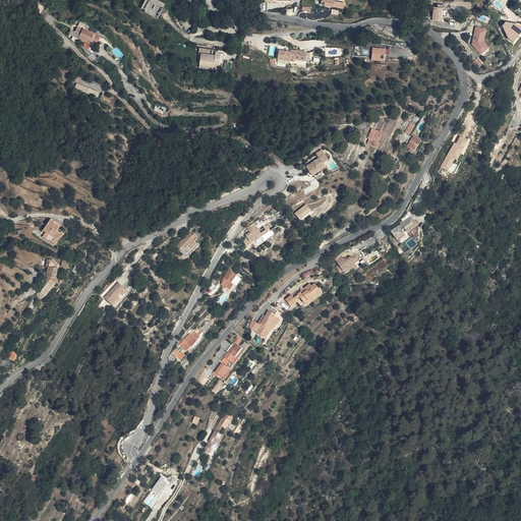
[(159,0),(146,0),(141,10),(160,17),(166,3),(159,0)]
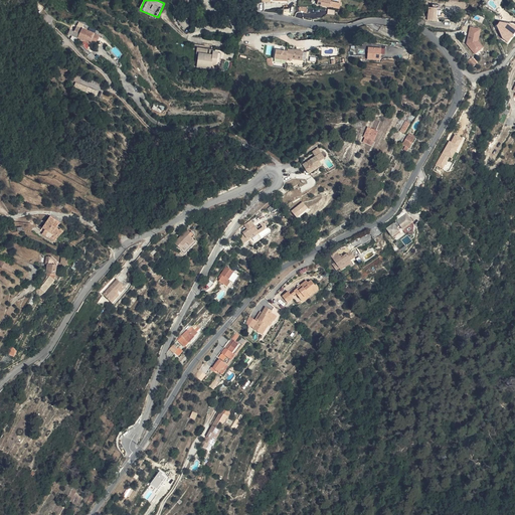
[(336,0),(329,0),(324,0),(324,8),(336,8),(336,0)]
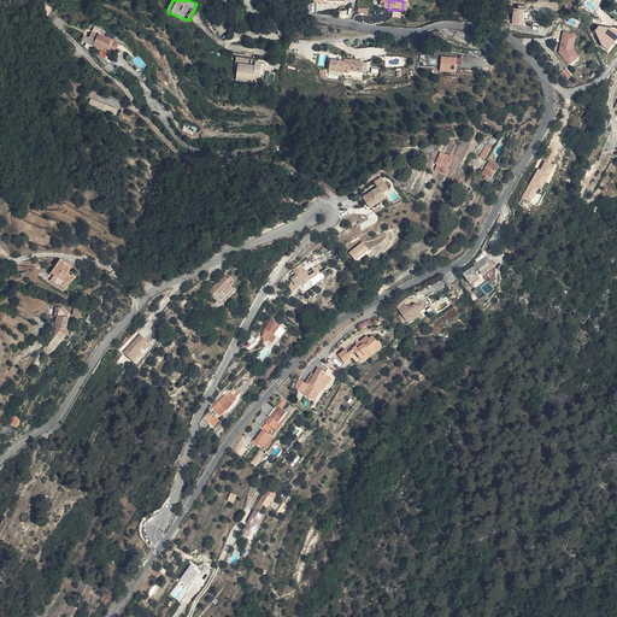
[(512,23),(523,25),(526,10),(515,9),(512,23)]
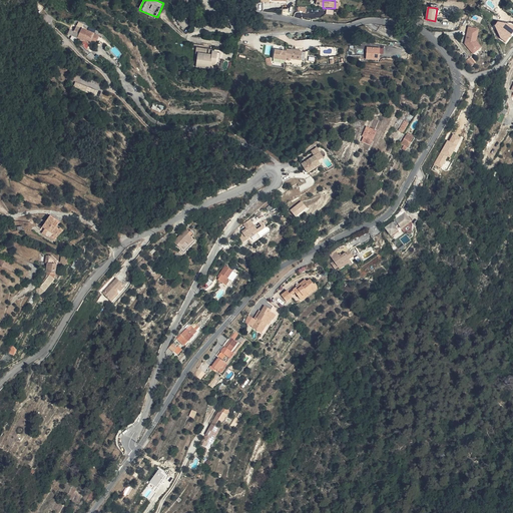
[(182,15),(179,17),(184,25),(190,21),(185,13),(182,15)]
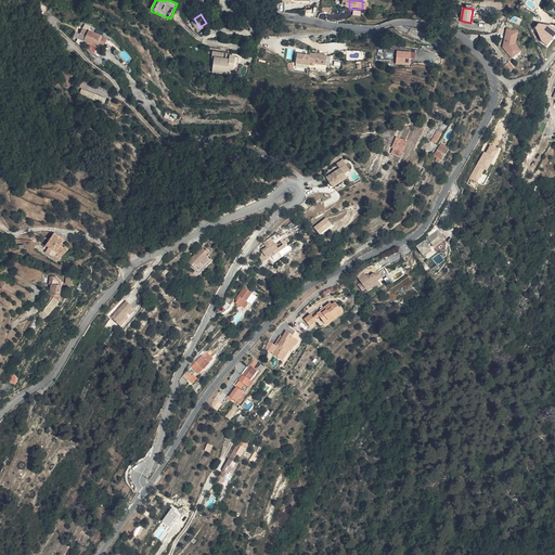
[(554,38),(554,27),(547,23),(545,26),(539,22),(532,31),(550,43),(554,38)]
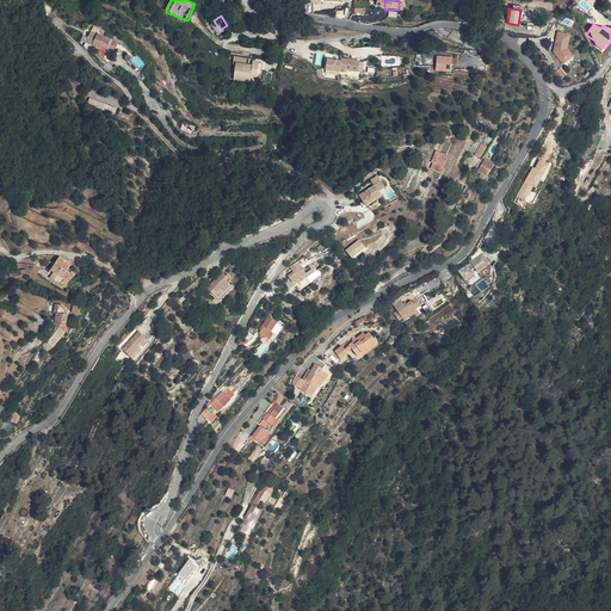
[(567,55),(573,43),(561,38),(554,56),(562,69),(572,63),(567,55)]
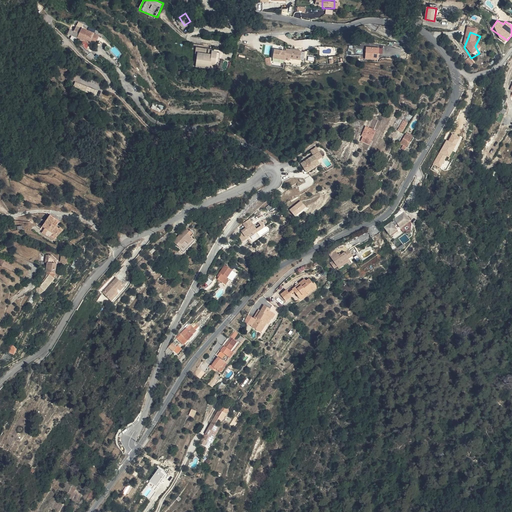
[(86,33),(79,33),(76,40),(82,43),(83,41),(84,37),(86,33)]
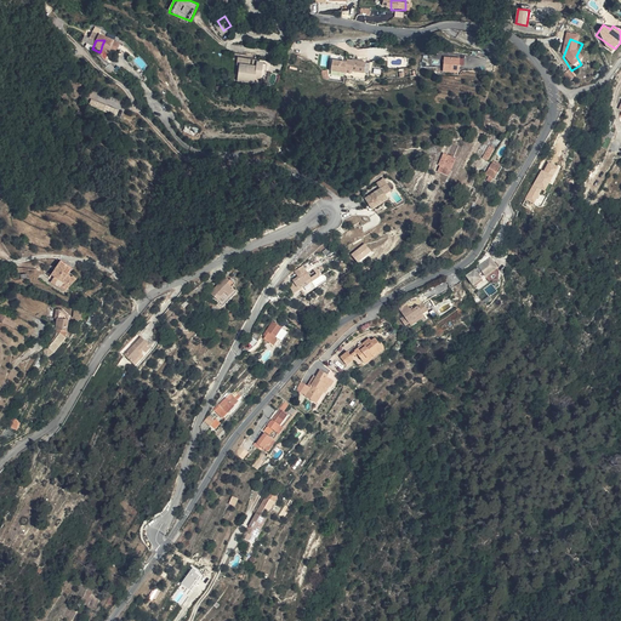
[(97,57),(104,62),(107,56),(100,52),(97,57)]
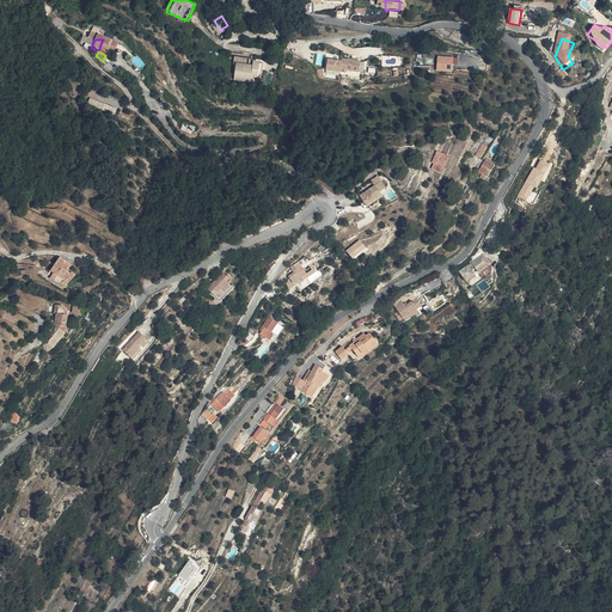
[(458,63),(458,56),(438,56),(438,71),(453,71),(453,63),(458,63)]
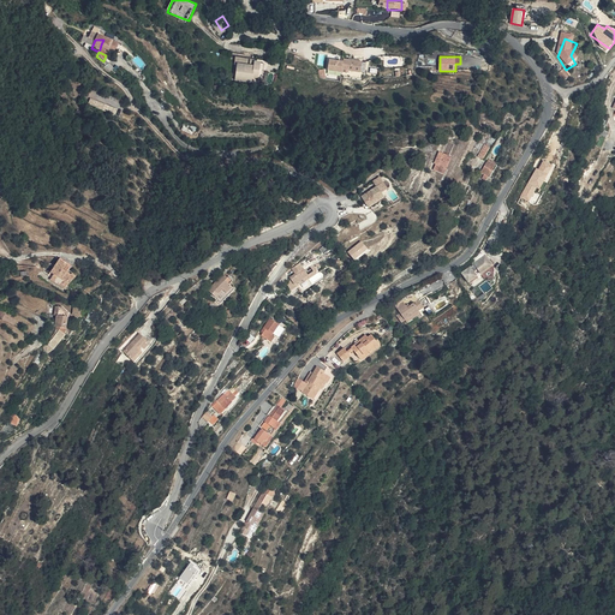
[(350,61),(348,67),(366,69),(368,60),(350,58),(350,61)]
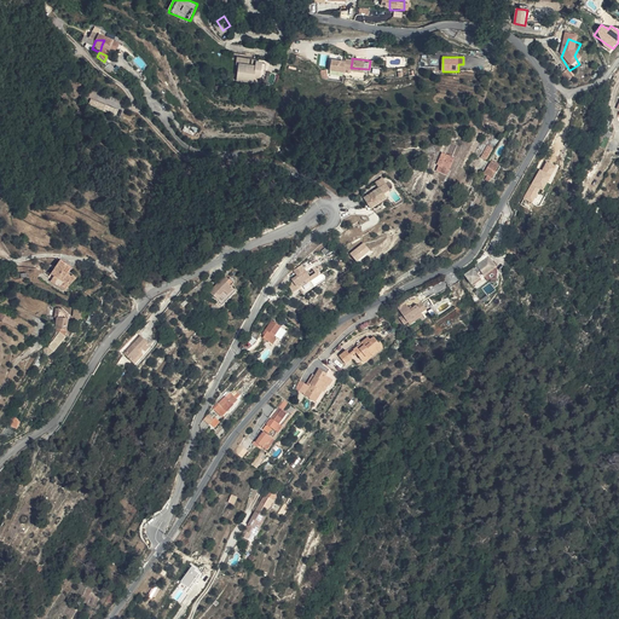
[(351,69),(351,68),(352,62),(337,59),(336,70),(351,73),(351,69)]
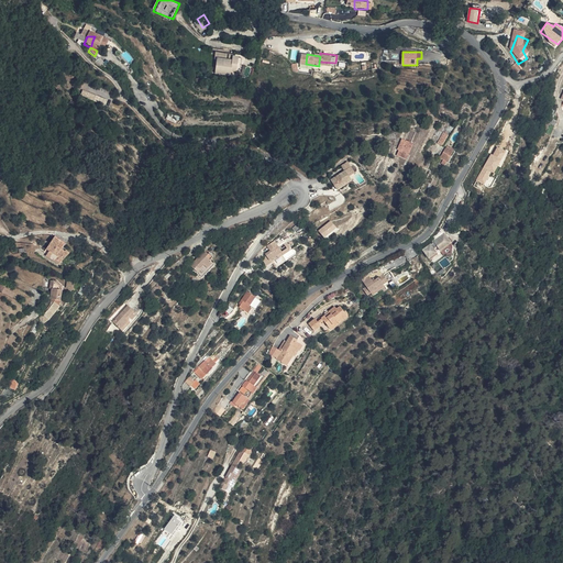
[(234,73),(240,74),(241,59),(236,59),(235,63),(220,62),(219,75),(234,77),(234,73)]
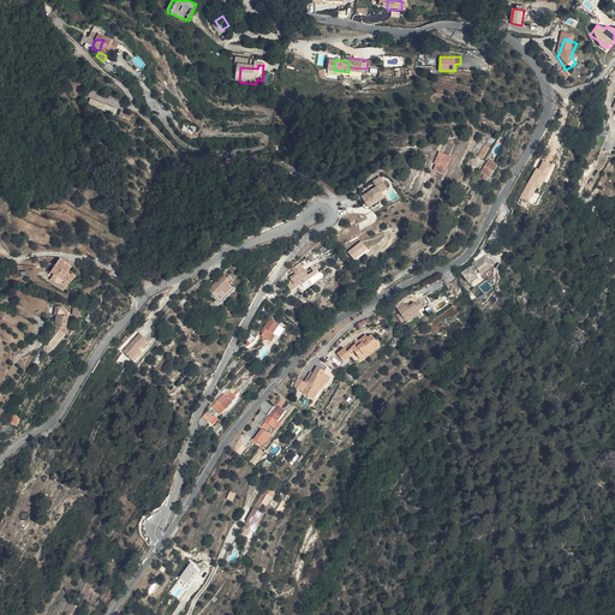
[(565,73),(556,78),(561,84),(568,79),(565,73)]
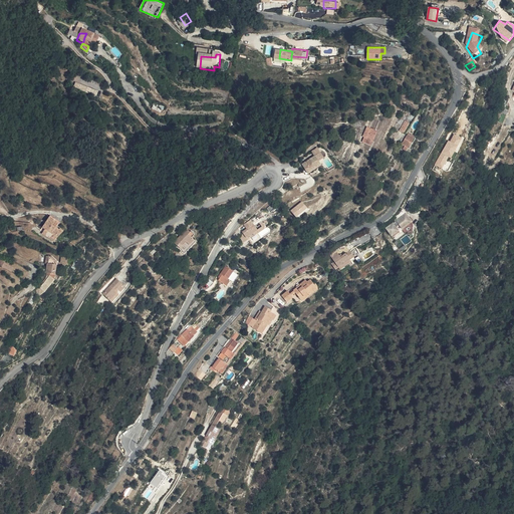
[(95,95),(97,91),(76,81),(74,85),(95,95)]
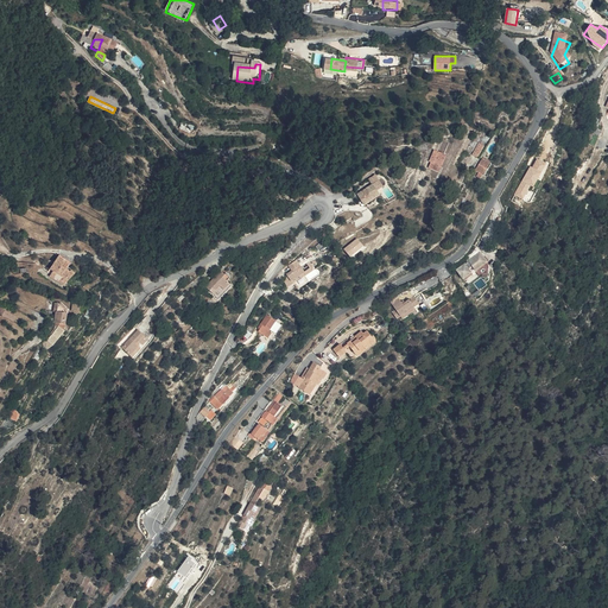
[(485,143),(479,139),(475,147),(480,151),(485,143)]
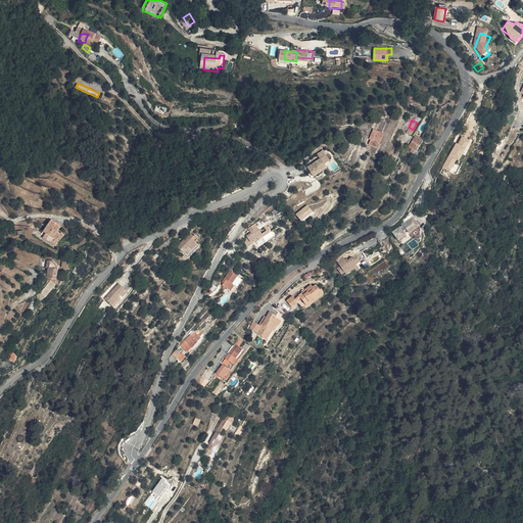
[(386,134),(379,130),(373,140),(376,142),(374,147),(378,149),(386,134)]
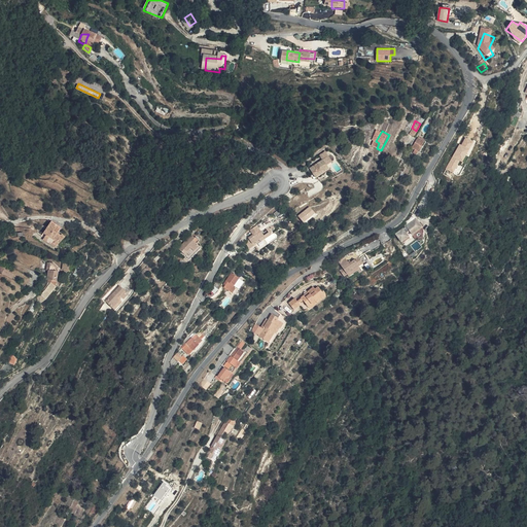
[(413,147),(415,148),(418,150),(420,151),(425,141),(419,137),(413,147)]
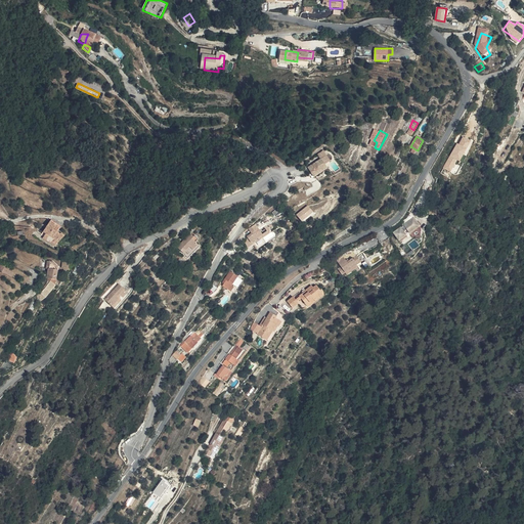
[(460,143),(456,142),(444,168),(454,173),(471,140),(463,136),(460,143)]
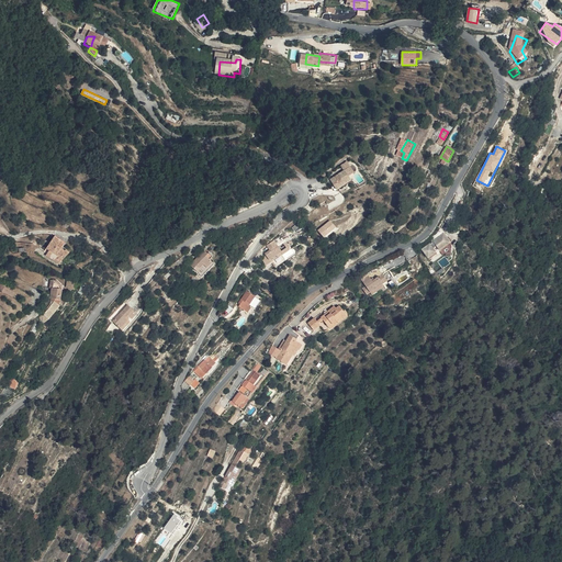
[(348,176),(353,172),(347,161),(341,166),(345,170),(348,176)]
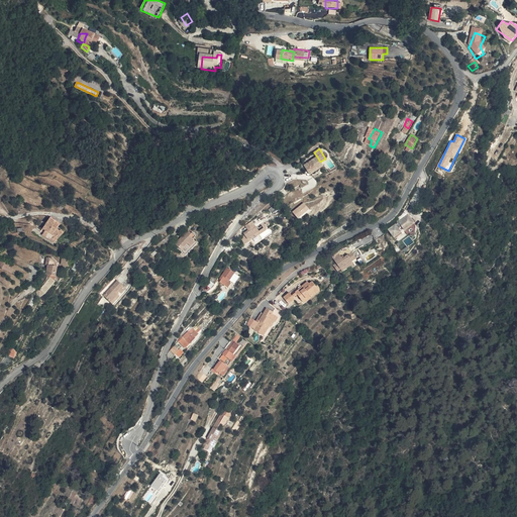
[(320,162),(317,157),(305,166),(310,174),(323,165),(320,162)]
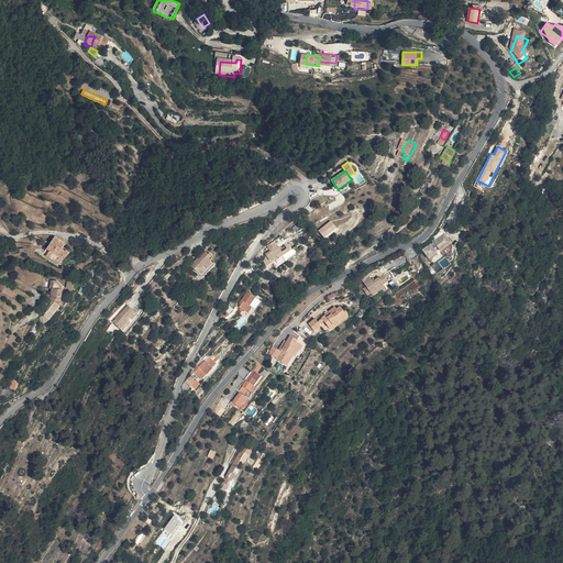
[(332,220),(319,229),(324,238),(338,229),(332,220)]
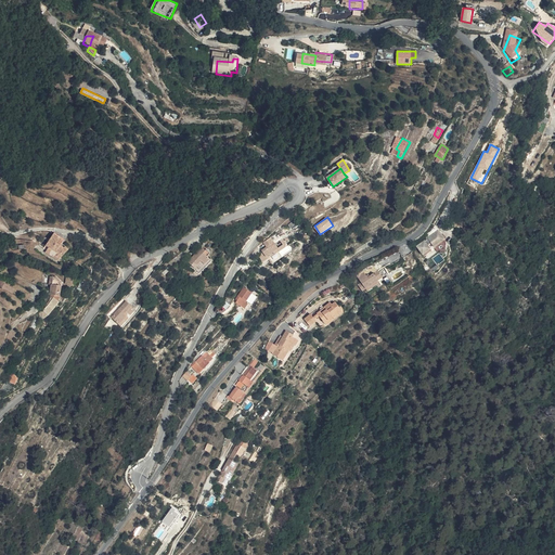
[(435,247),(446,240),(440,232),(417,247),(424,256),(431,250),(429,246),(433,244),(435,247)]
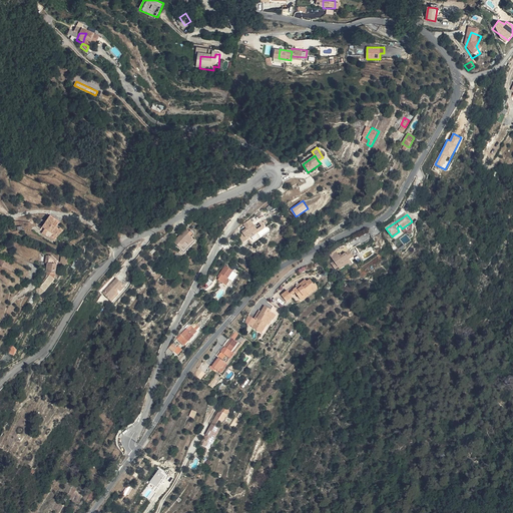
[(57,221),(48,216),(40,230),(43,232),(42,233),(55,241),(56,237),(55,237),(57,234),(58,235),(63,230),(60,228),(59,229),(54,226),(57,221)]
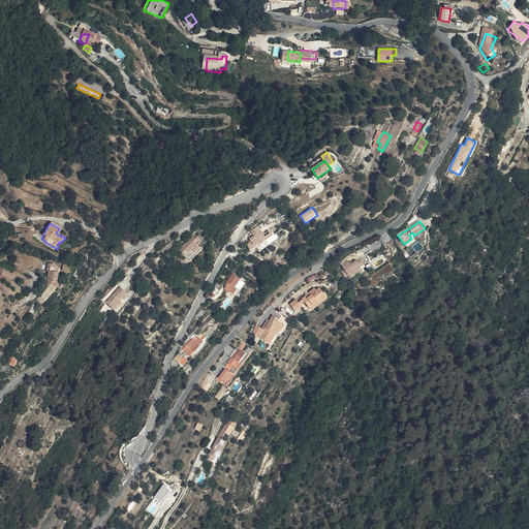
[(252,242),(266,236),(262,228),(256,231),(249,235),(250,238),(245,240),(249,246),(253,244),(252,242)]
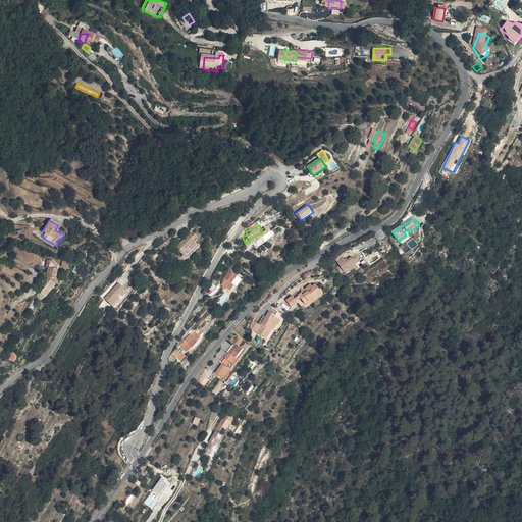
[(199,242),(197,239),(194,236),(195,233),(192,231),(186,239),(188,241),(185,244),(183,242),(178,245),(185,251),(191,245),(194,247),(199,242)]
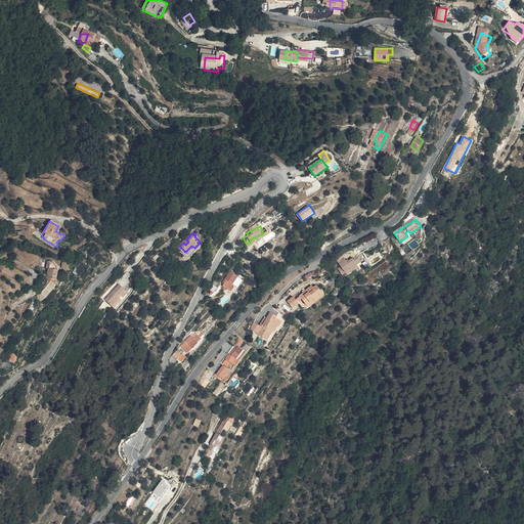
[(202,245),(200,243),(194,248),(191,246),(185,252),(189,257),(202,245)]
